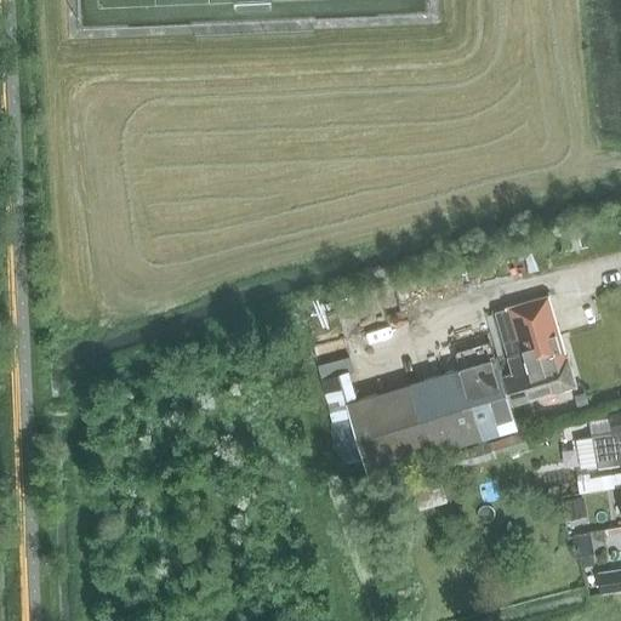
[(512,372),(501,376),(511,405),(575,386),(567,357),(565,357),(547,296),(510,307),(510,308),(495,312),(508,358),(507,358),(512,372)]
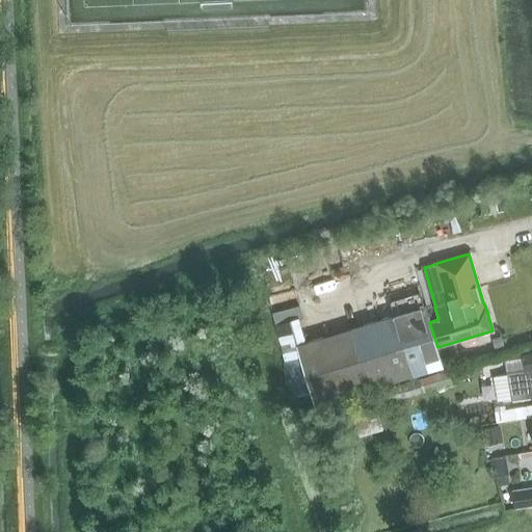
[(303,317),(299,306),(272,314),(275,325),(303,317)]
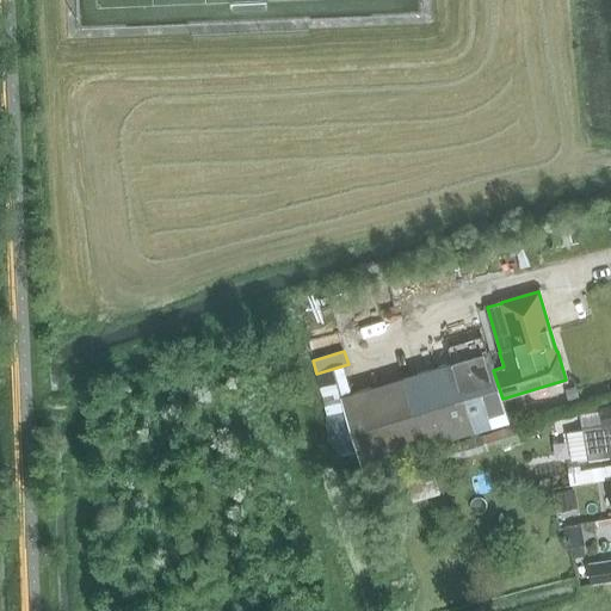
[(508,420),(503,399),(493,370),(488,351),(341,396),(362,464),(508,420)]
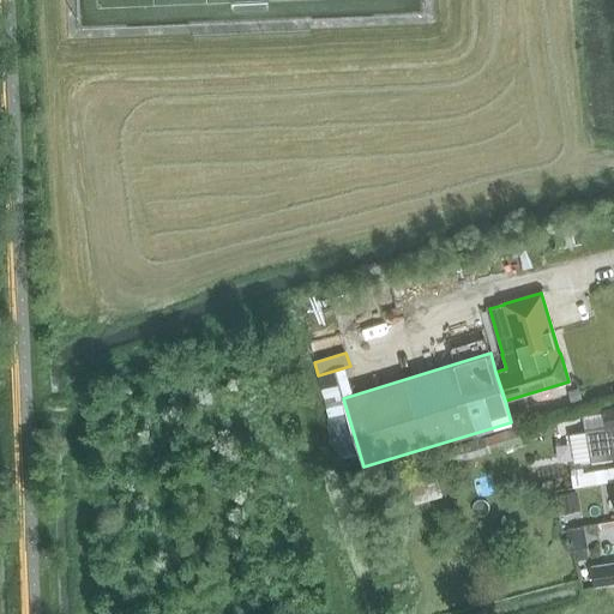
[(572,403),(582,401),(578,390),(569,393),(572,403)]
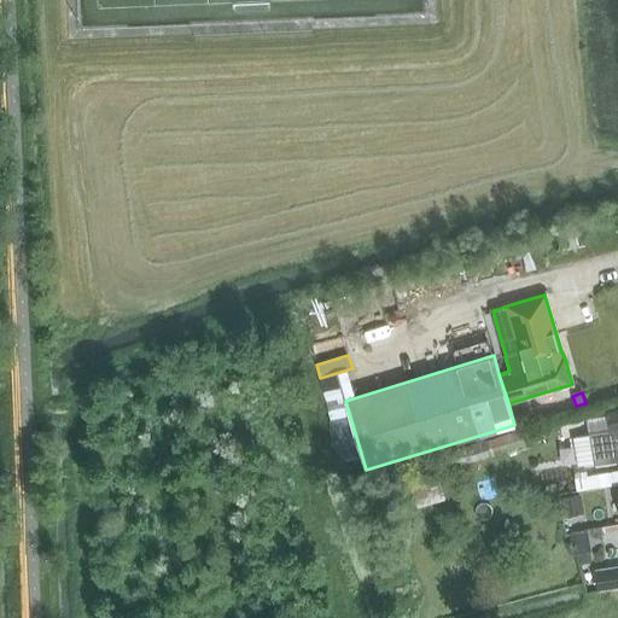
[(617,409),(606,412),(608,430),(589,433),(594,465),(617,461),(617,466),(617,409)]
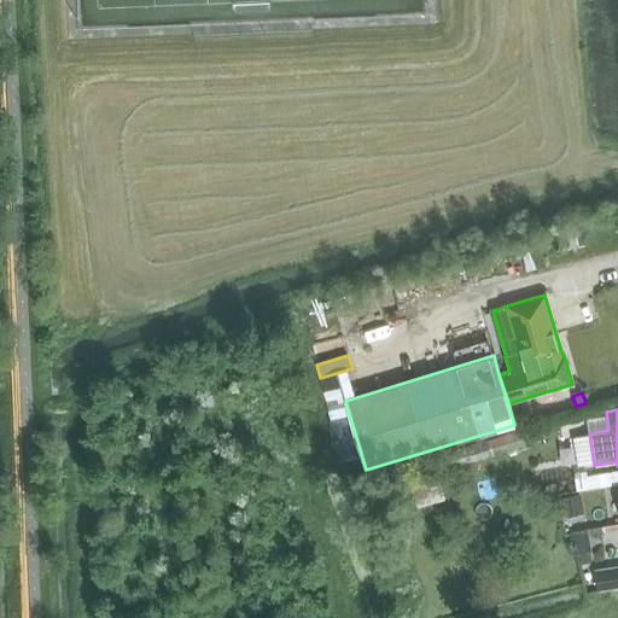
[(522,431),(502,436),(507,455),(526,449),(522,431)]
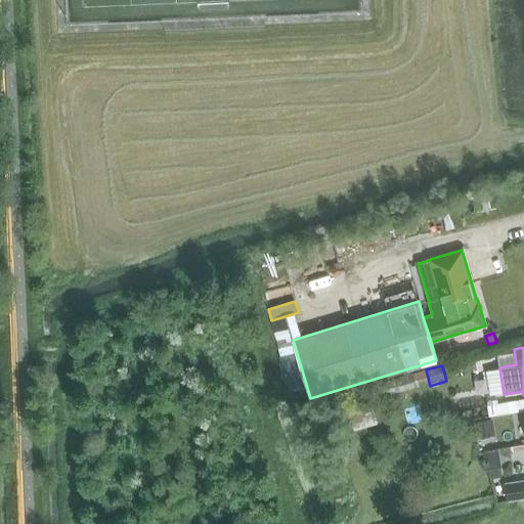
[(429,381),(425,368),(376,383),(380,398),(418,387),(417,384),(429,381)]
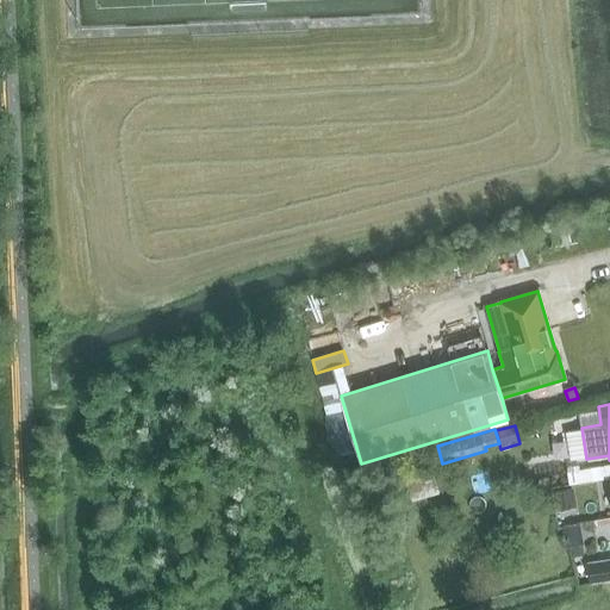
[(589,470),(579,471),(579,466),(567,467),(570,485),(591,481),(589,470)]
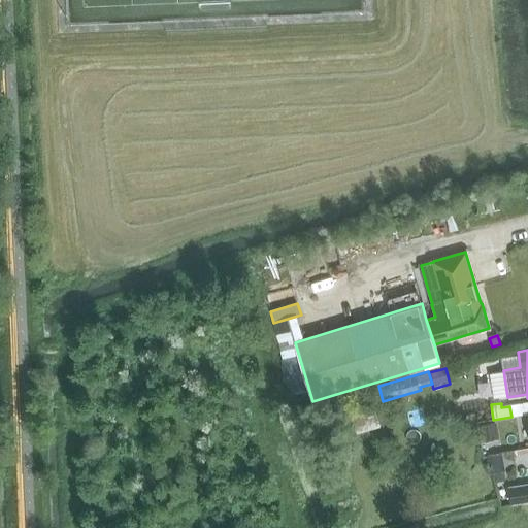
[(484,442),(497,439),(494,423),(481,426),(484,442)]
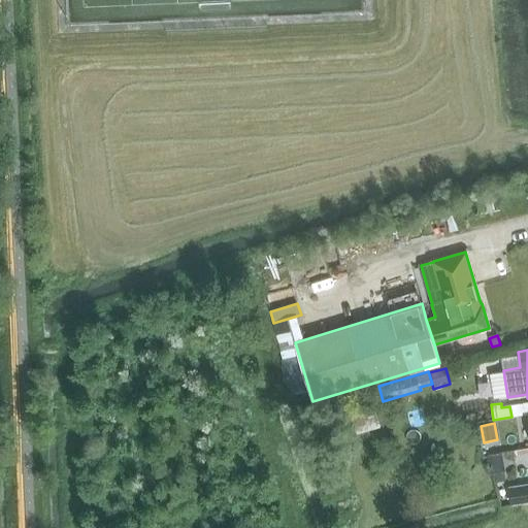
[(527,483),(506,487),(509,505),(527,502),(527,483)]
